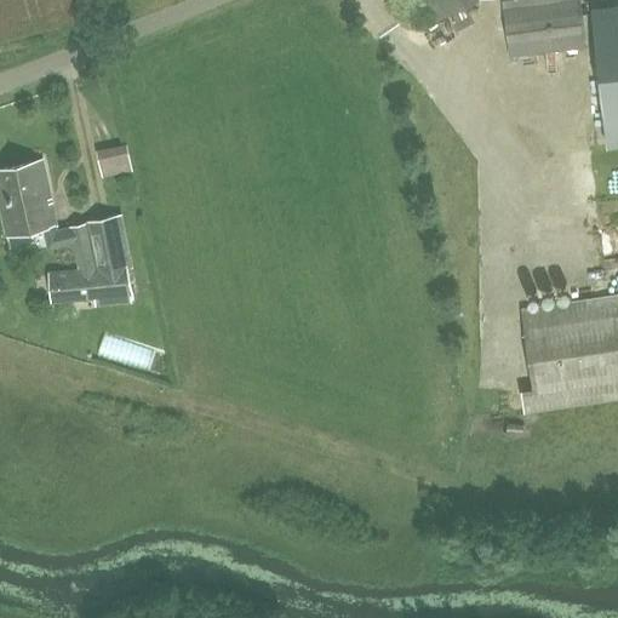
[(423,0),(435,22),(475,3),(474,0),(423,0)]
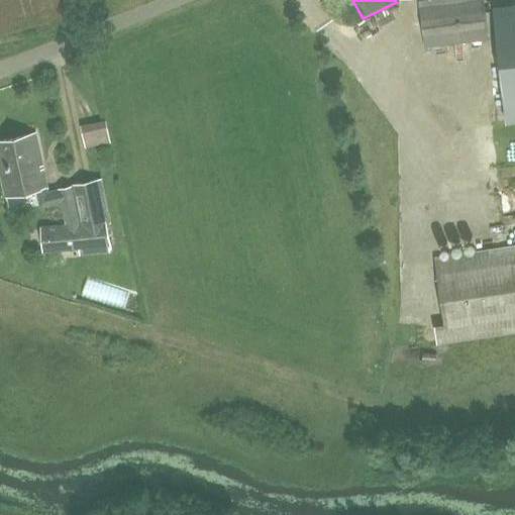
[(486,40),(481,1),(485,0),(416,0),(422,47),(486,40)]
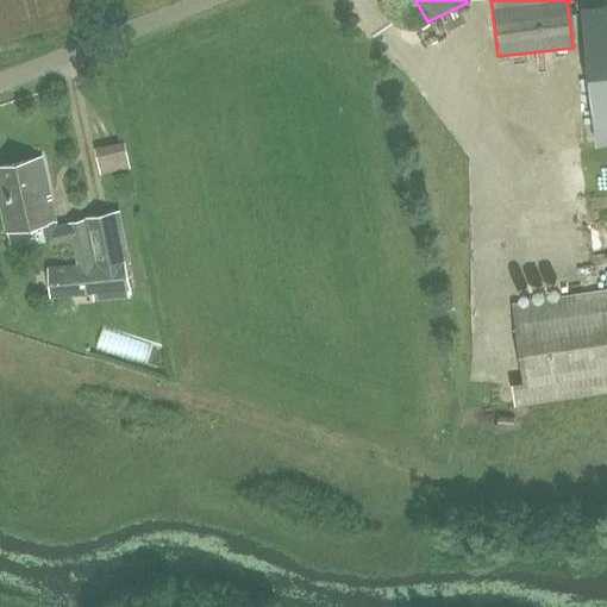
[(454,30),(471,27),(469,8),(451,11),(454,30)]
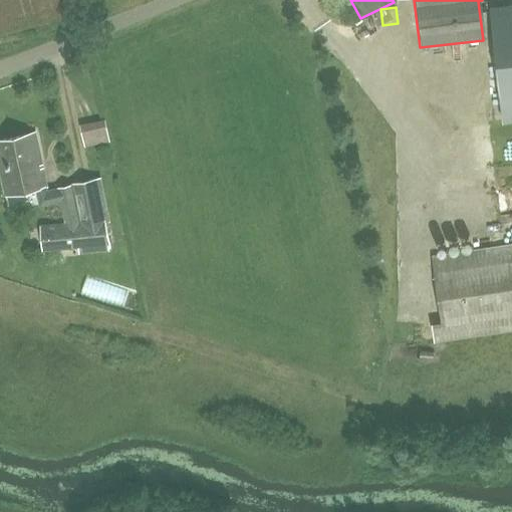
[(373,26),(368,17),(362,20),(366,29),(373,26)]
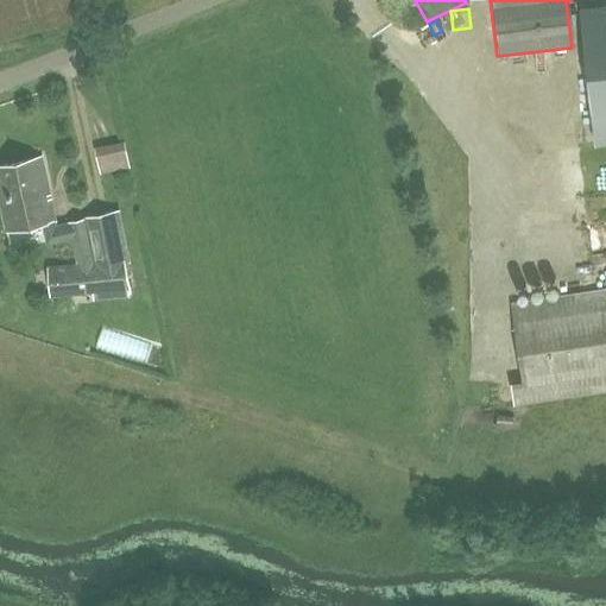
[(605,56),(589,58),(584,67),(593,145),(605,143),(605,56)]
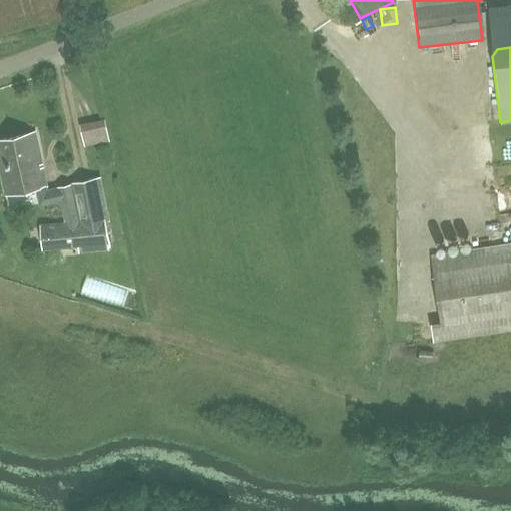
[(113,125),(87,131),(91,148),(117,142),(113,125)]
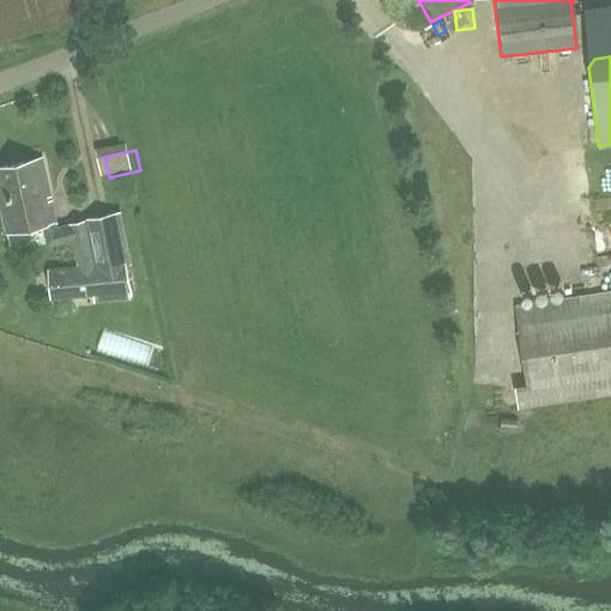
[(50,224),(53,224),(40,161),(0,169),(0,204),(6,234),(38,228),(50,224)]
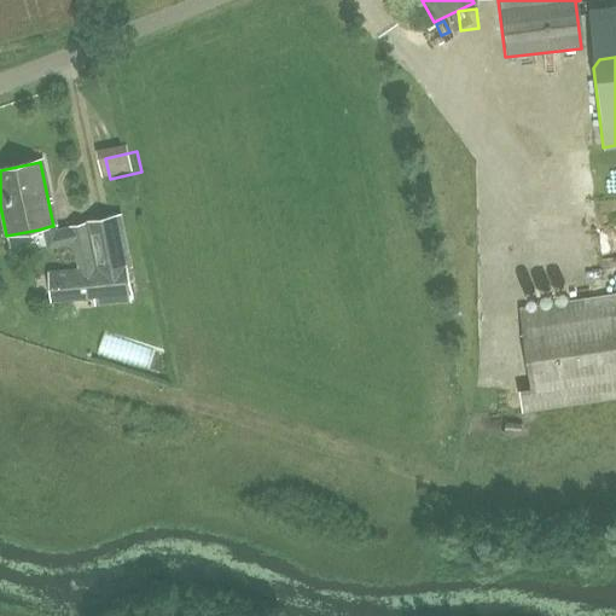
[(125,266),(117,224),(116,218),(86,224),(86,225),(69,228),(52,232),(51,226),(39,230),(41,239),(48,245),(71,240),(76,269),(47,272),(51,302),(93,298),(94,306),(129,302),(128,296),(129,296),(125,266)]
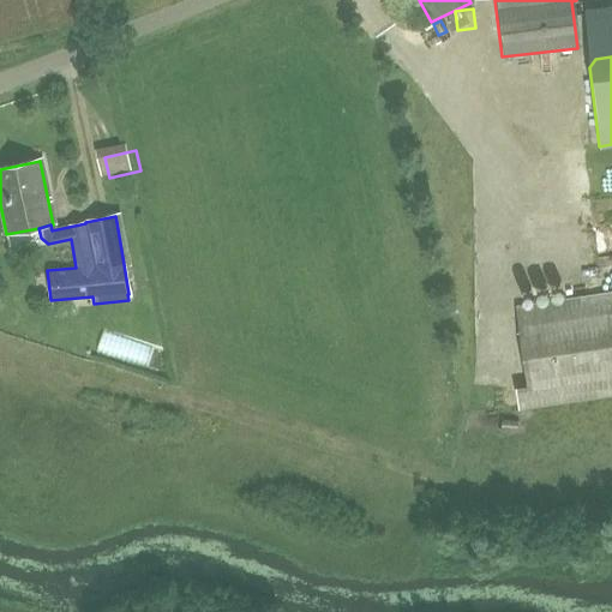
[(516,411),(611,396),(611,295),(514,311),(526,389),(514,390),(516,411)]
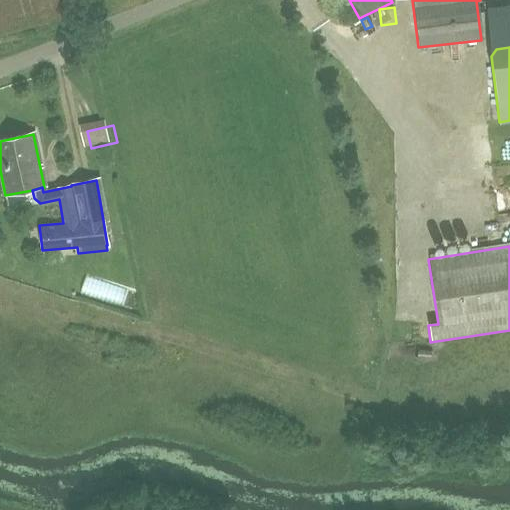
[(95,280),(89,298),(131,311),(136,293),(95,280)]
